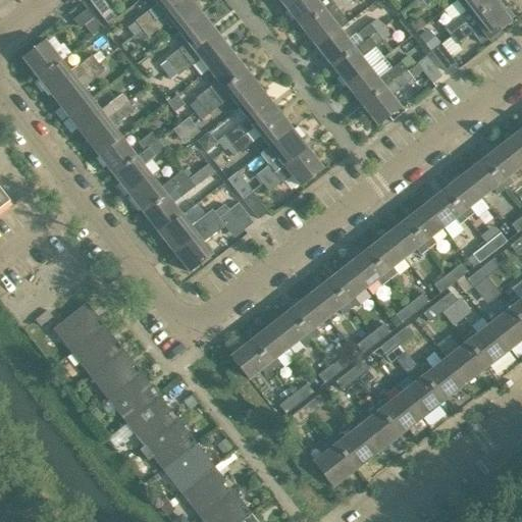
[(90,0),(89,1),(107,24),(115,17),(102,0),(90,0)]
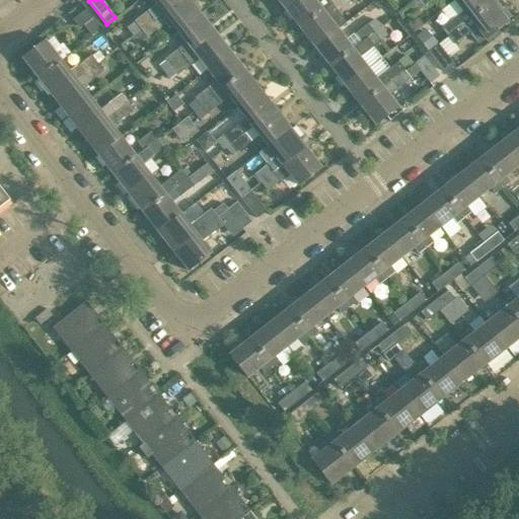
[(148,11),(134,21),(140,29),(153,19),(154,19),(161,13),(161,12),(177,0),(151,0),(155,5),(148,11)]
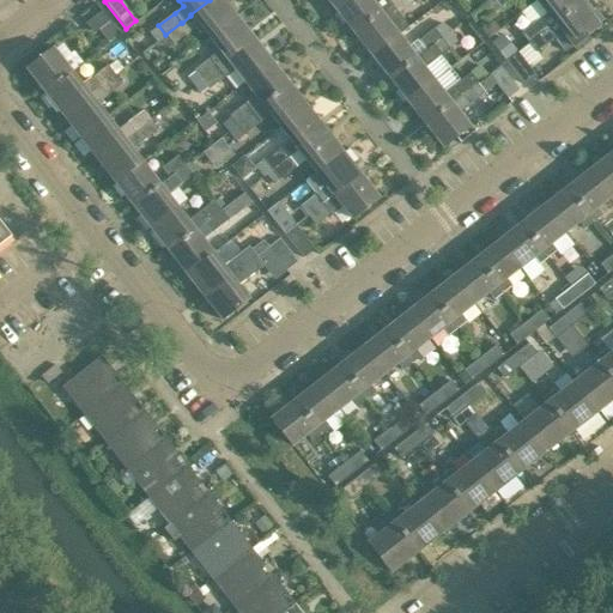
[(181,23),(165,35),(167,35),(173,44),(174,44),(199,25),(208,37),(236,17),(223,0),(210,0),(190,14),(190,16),(182,23),(181,23)]
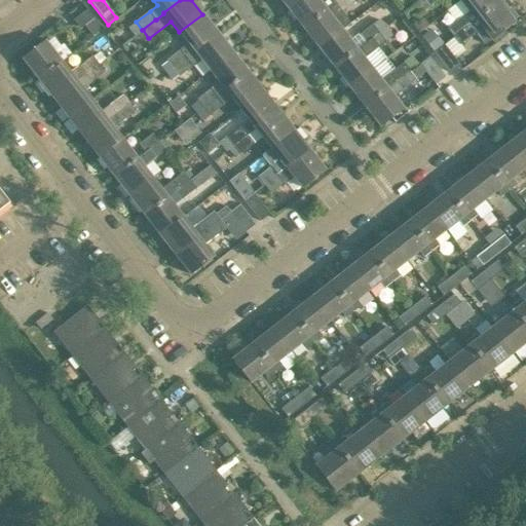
[(279,0),(289,10),(300,0),(279,0)]
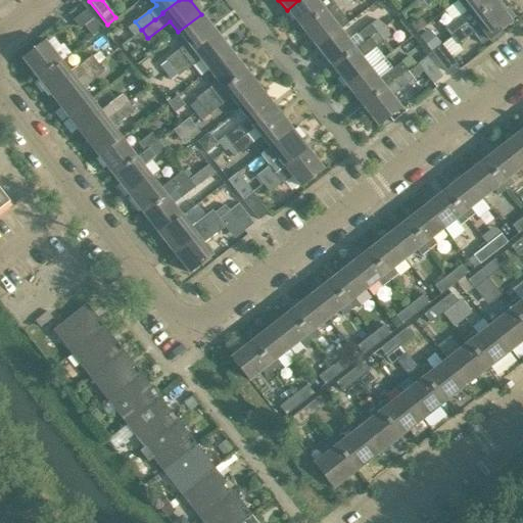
[(298,0),(287,10),(301,30),(332,5),(338,0),(298,0)]
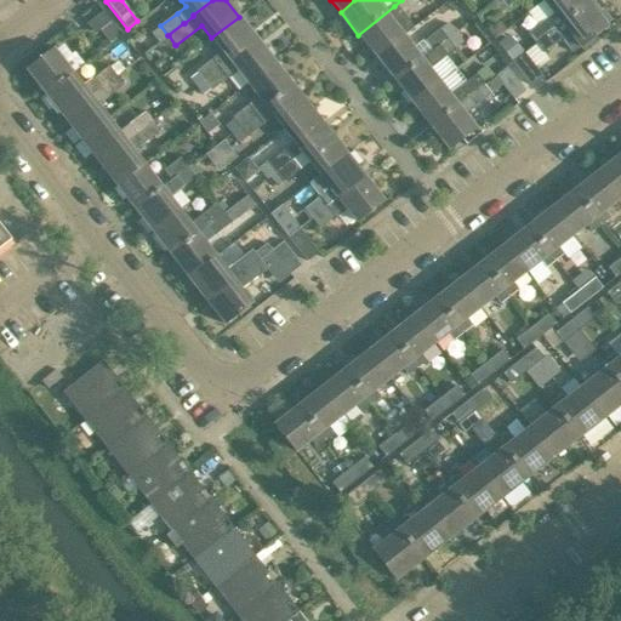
[(416,0),(402,0),(394,6),(358,35),(376,58),(404,36),(415,28),(404,15),(419,3),(416,0)]
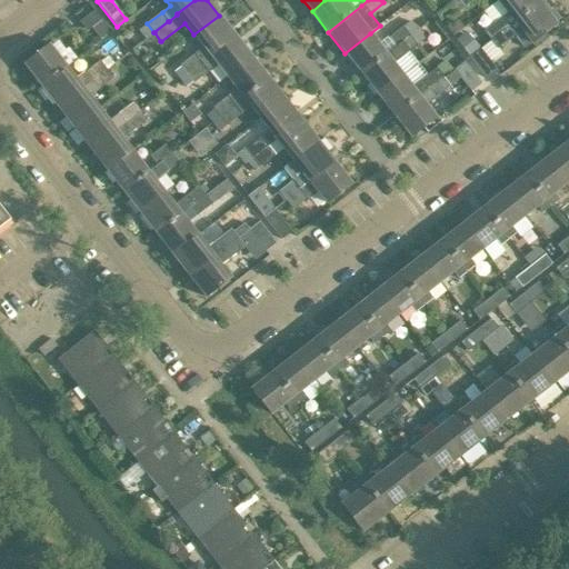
[(539,2),(537,0),(498,0),(498,1),(507,13),(483,31),(490,40),(513,21),(539,2)]
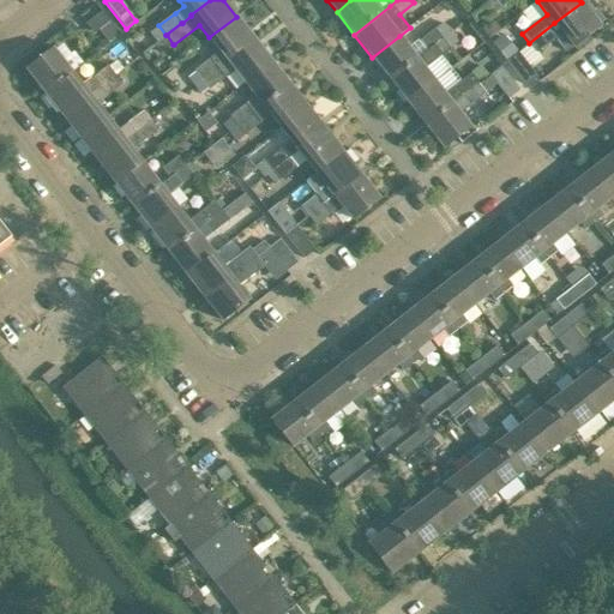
[(582,2),(554,23),(529,43),(537,53),(563,34),(573,47),(601,25),(600,24),(582,2)]
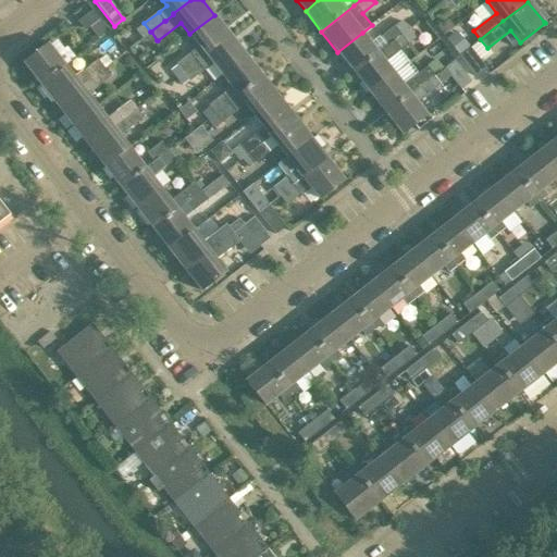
[(77,22),(85,31),(100,20),(93,10),(77,22)]
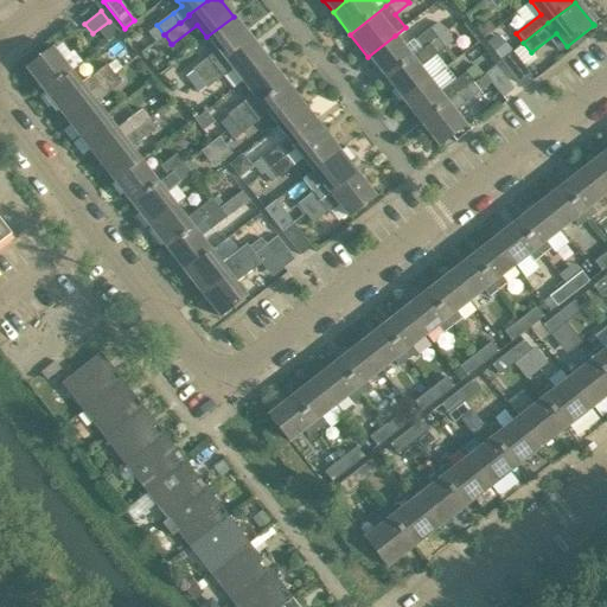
[(208,58),(192,70),(193,71),(199,80),(224,59),(251,38),(234,17),(206,37),(217,50),(208,58)]
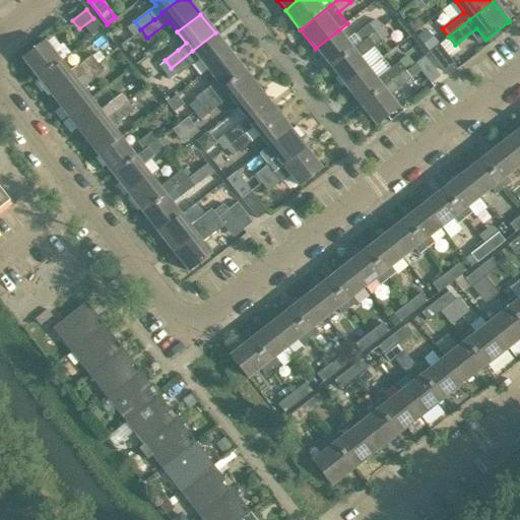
[(382,26),(374,20),(368,24),(375,33),(382,26)]
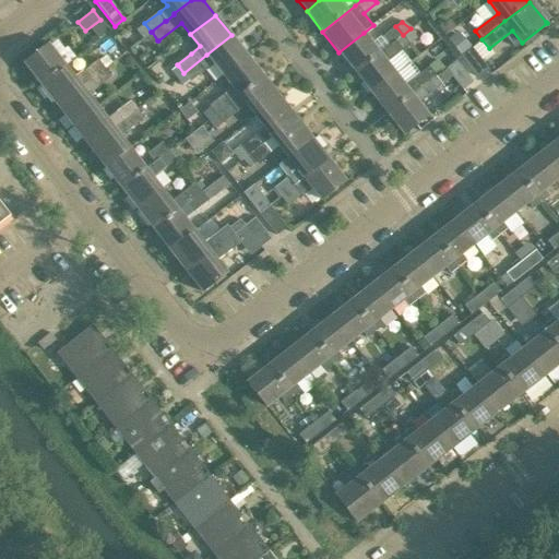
[(144,23),(135,31),(142,38),(143,38),(152,32),(151,32),(144,23)]
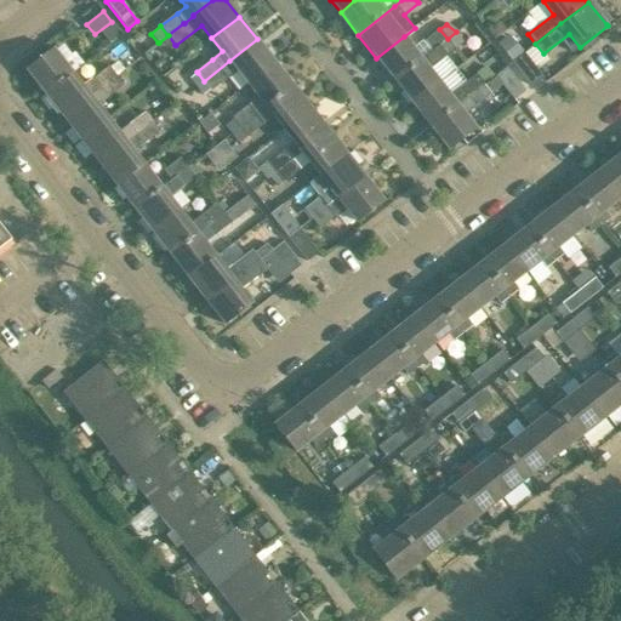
[(423,43),(432,51),(448,39),(439,29),(423,43)]
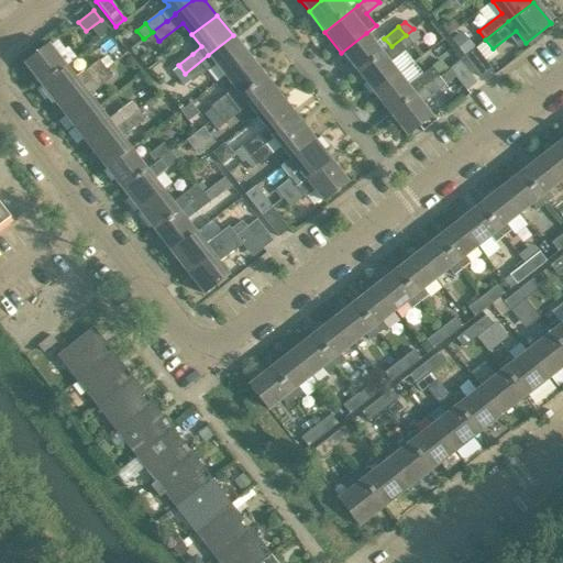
[(419,40),(414,29),(406,35),(412,44),(419,40)]
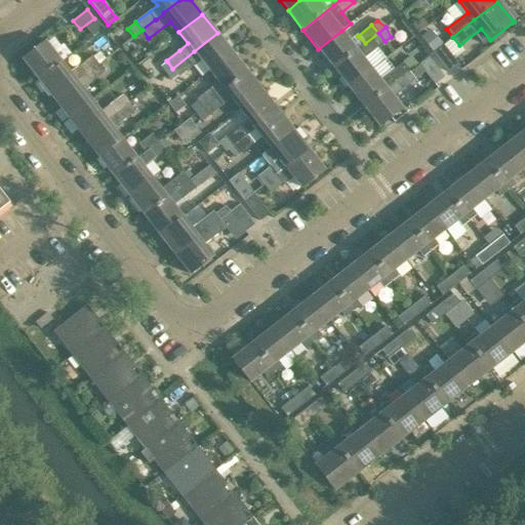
[(134,36),(131,38),(138,46),(148,38),(143,30),(134,36)]
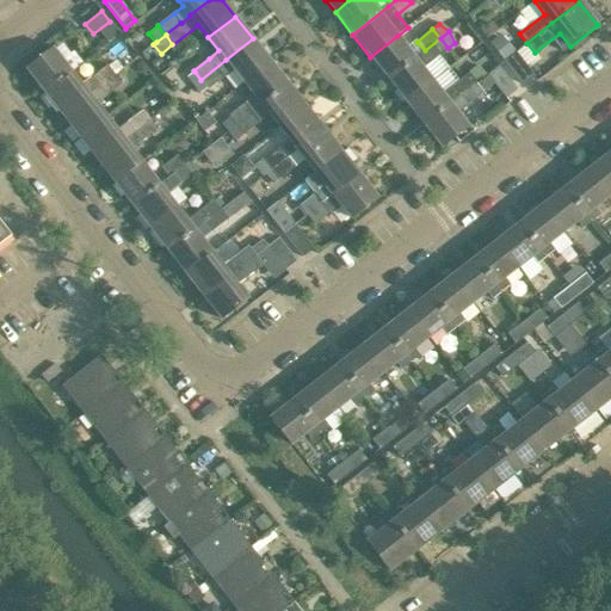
[(489,43),(504,61),(514,53),(500,35),(489,43)]
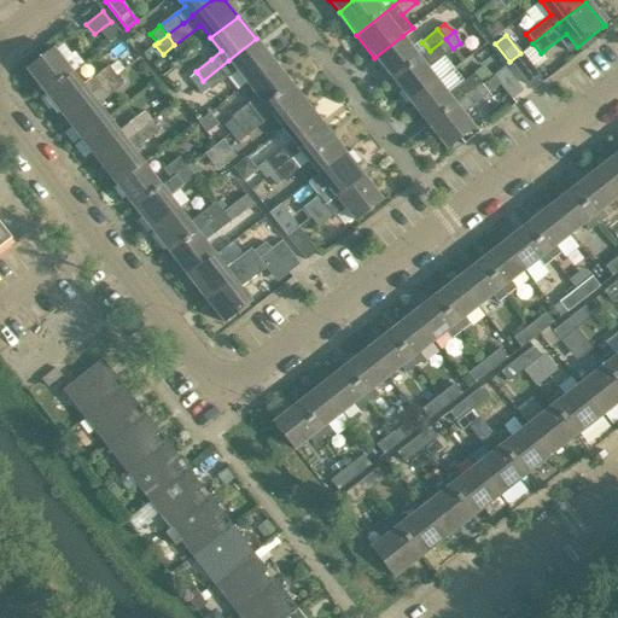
[(402,36),(374,58),(392,81),(420,59),(402,36)]
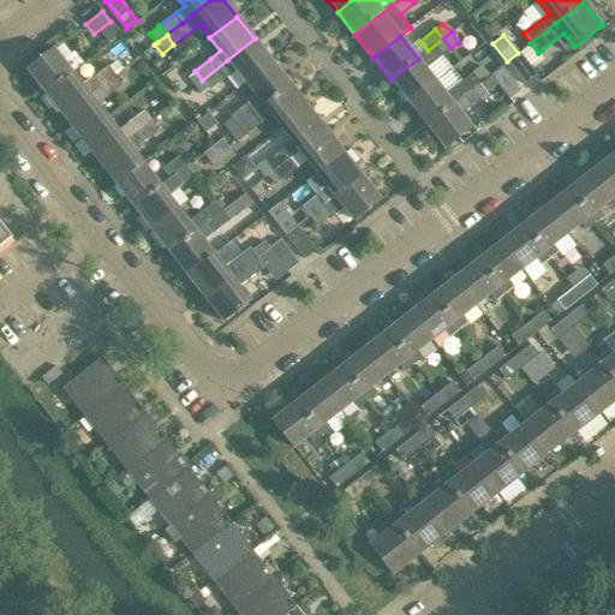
[(227,60),(202,81),(209,89),(209,90),(225,78),(236,71),(245,83),(273,61),(255,39),(227,60)]
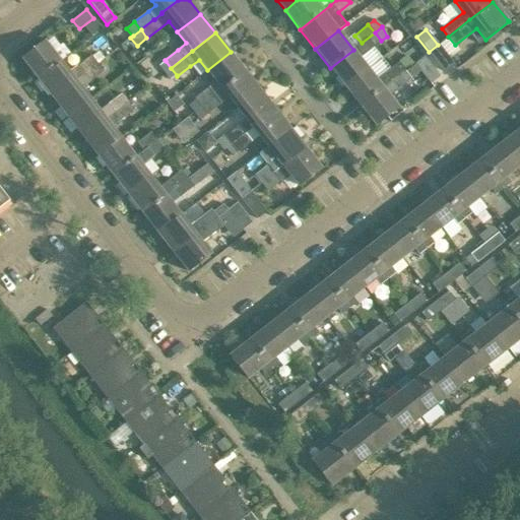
[(375,33),(361,44),(353,50),(330,68),(345,86),(368,69),(360,58),(368,52),(381,41),(375,33)]
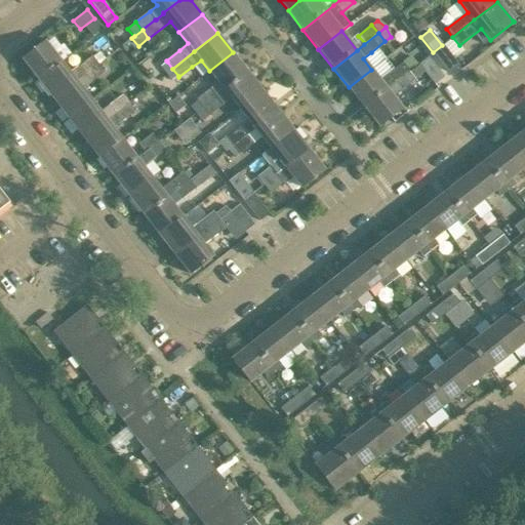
[(38,80),(61,62),(71,54),(56,36),(47,43),(46,42),(46,41),(22,61),(23,61),(38,80)]
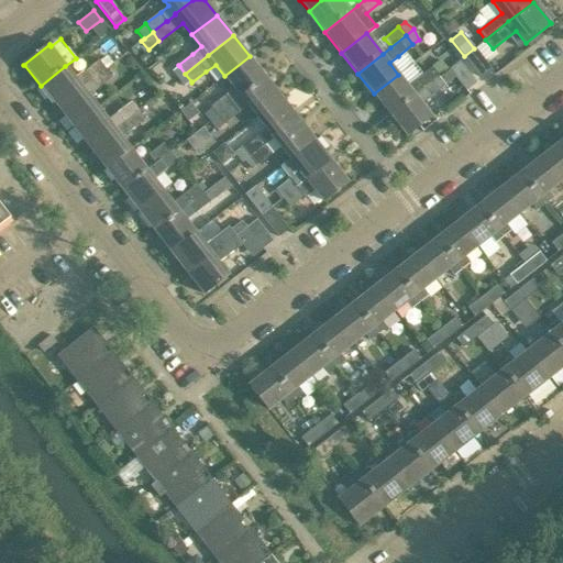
[(465,56),(482,79),(493,70),(476,48),(465,56)]
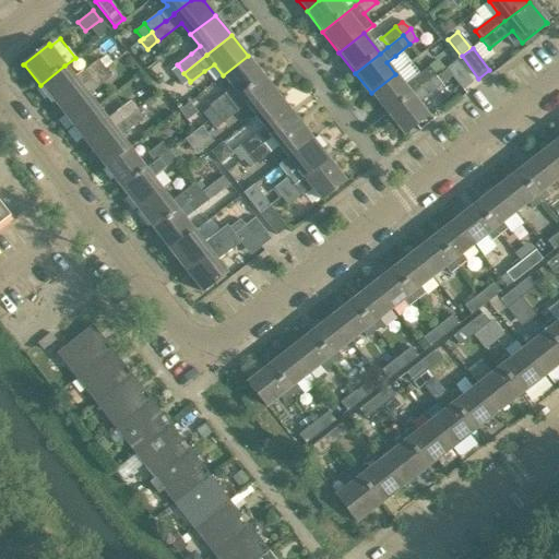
[(216,114),(263,76),(248,56),(223,75),(232,87),(210,106),(216,114)]
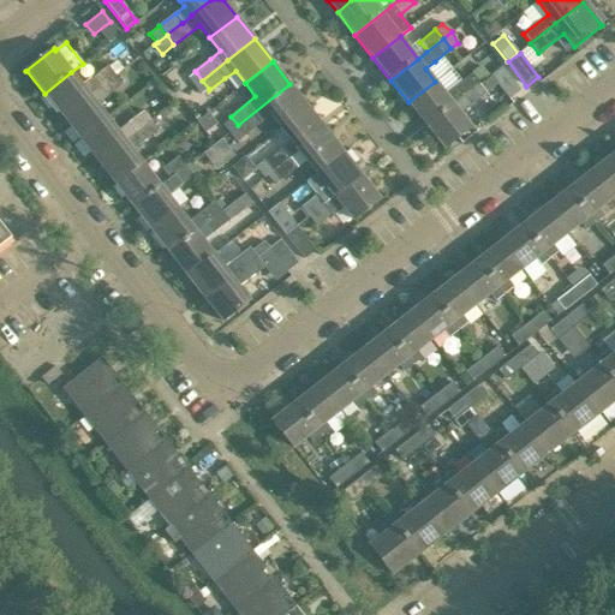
[(63,117),(115,75),(108,65),(82,85),(71,72),(45,94),(63,117)]
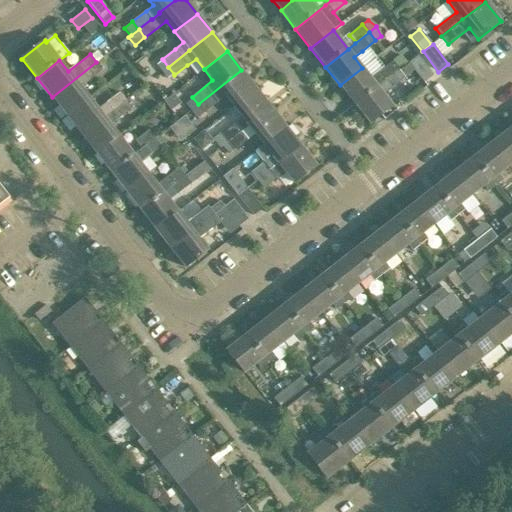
[(399,56),(391,62),(398,70),(398,71),(406,64),(399,56)]
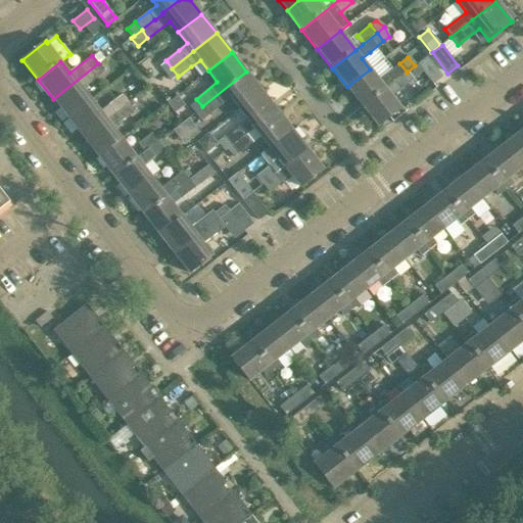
[(417,64),(433,84),(442,77),(426,57),(417,64)]
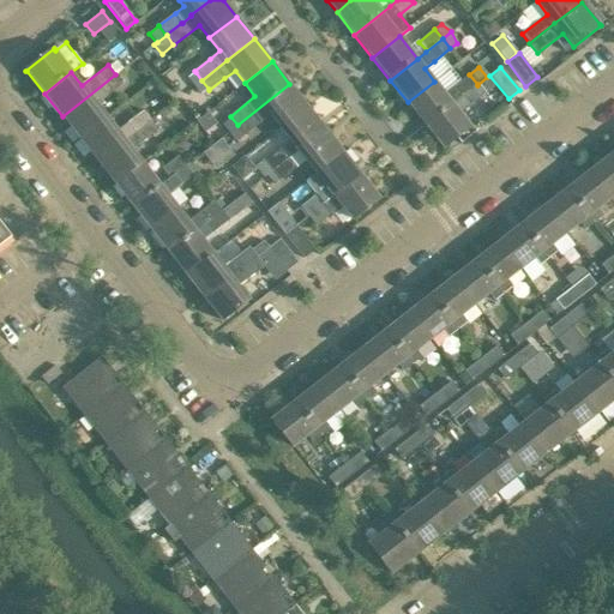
[(196,72),(187,77),(194,85),(202,80),(196,72)]
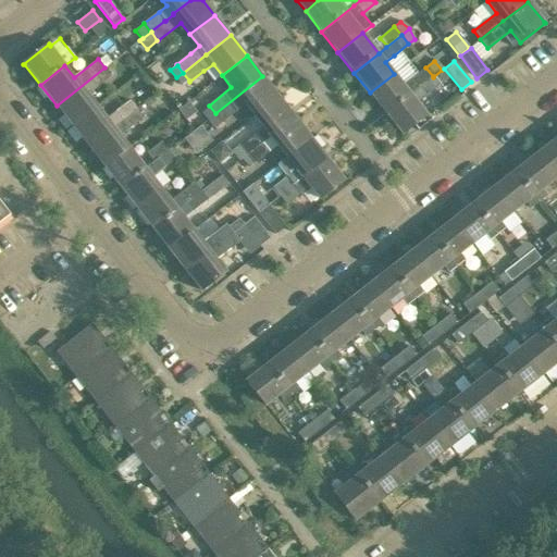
[(104,67),(57,106),(72,125),(97,107),(87,95),(111,76),(104,67)]
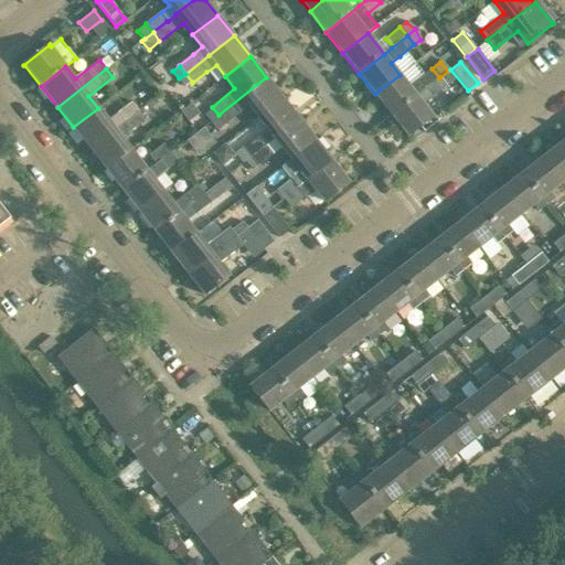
[(391,115),(416,95),(439,77),(432,68),(418,80),(417,80),(408,86),(400,75),(375,94),(391,115)]
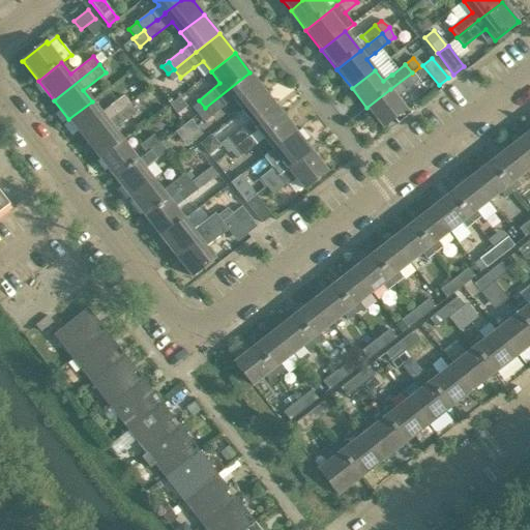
[(174,69),(168,74),(173,82),(180,77),(174,69)]
